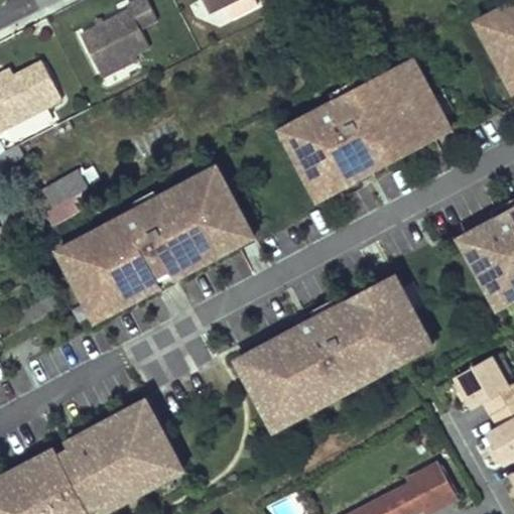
[(80,32),(99,70),(133,52),(148,44),(139,26),(156,18),(147,0),(130,0),(126,2),(129,8),(80,32)]
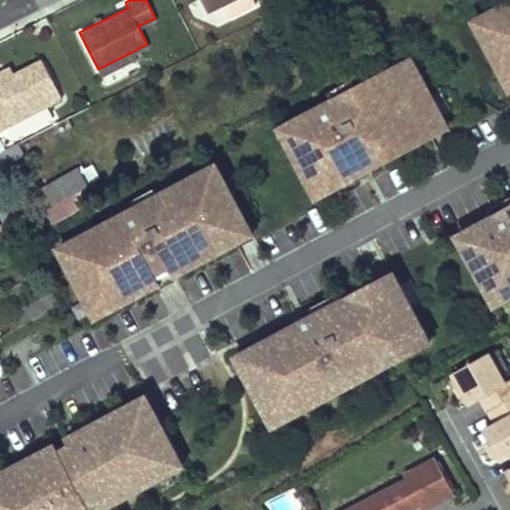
[(202,0),(207,10),(217,5),(224,18),(252,4),(249,0),(202,0)]
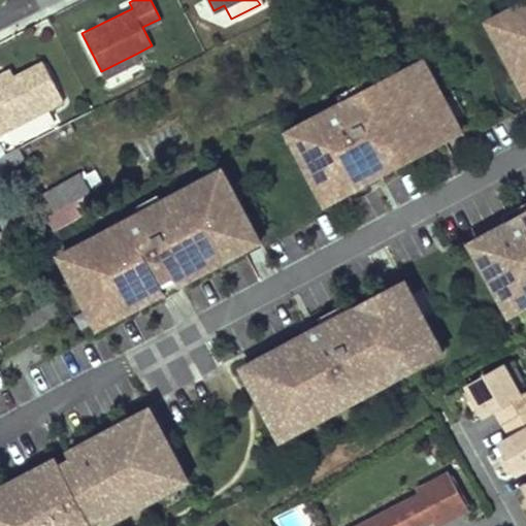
[(525,14),(524,15),(520,7),(489,23),(516,76),(525,71),(525,14)]
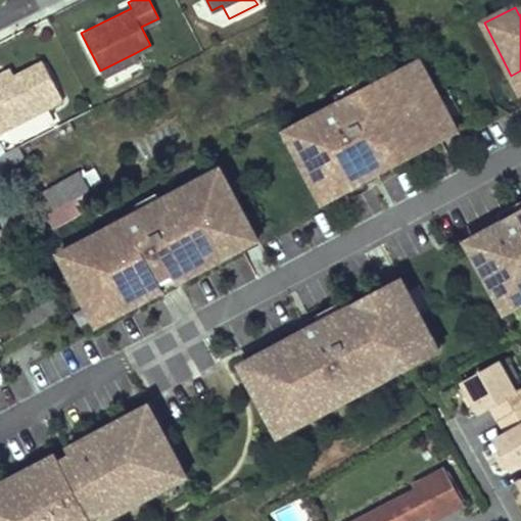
[(135,53),(100,70),(102,76),(138,57),(135,53)]
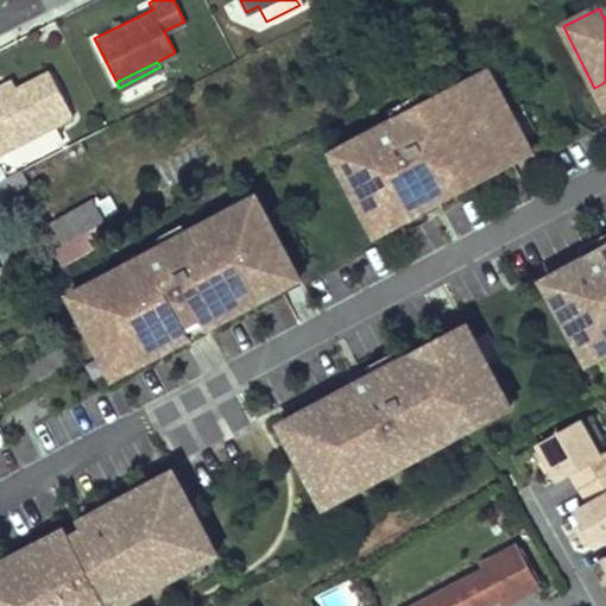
[(492,81),(485,67),(465,77),(472,90),(492,81)]
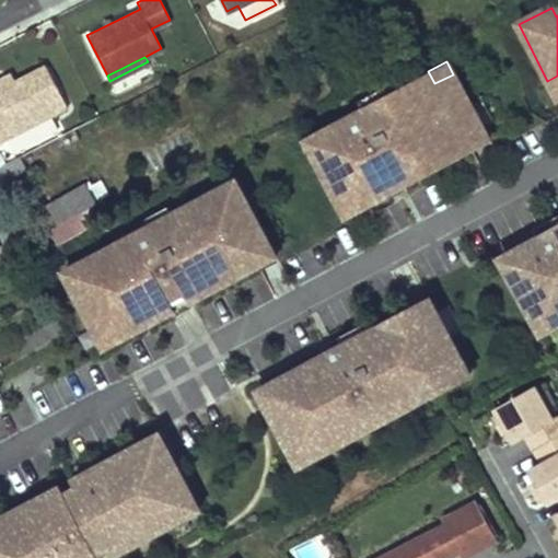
[(0,139),(67,105),(46,64),(14,80),(0,86),(0,139)]
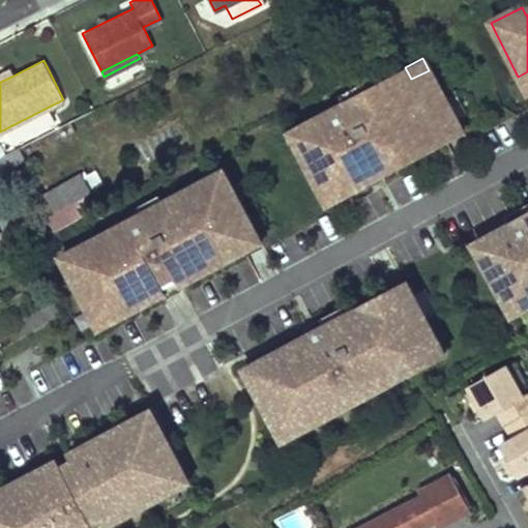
[(437,126),(453,118),(429,70),(411,79),(405,67),(298,124),(304,136),(292,142),(324,202),(347,191),(342,181),(360,172),(356,163),(370,155),(374,164),(393,153),(399,163),(443,139),(437,126)]
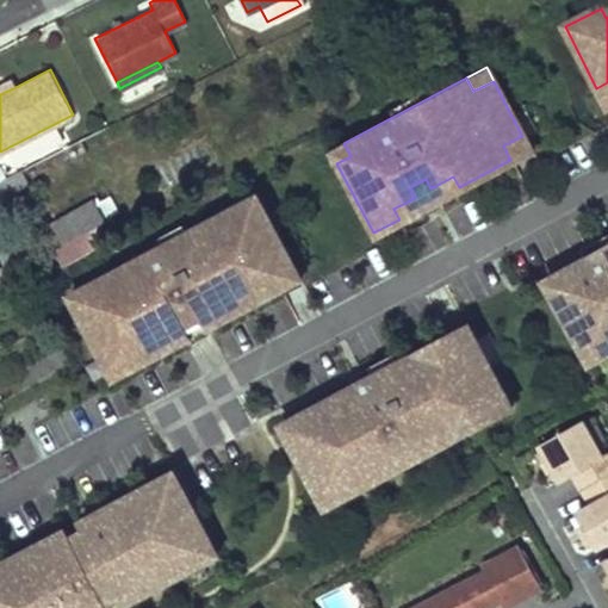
[(0,94),(16,87),(12,79),(0,85),(0,94)]
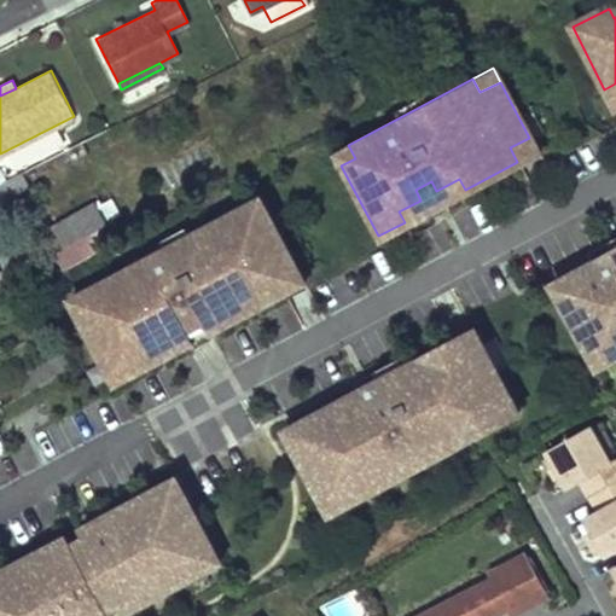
[(615,104),(615,83),(604,89),(614,105),(615,104)]
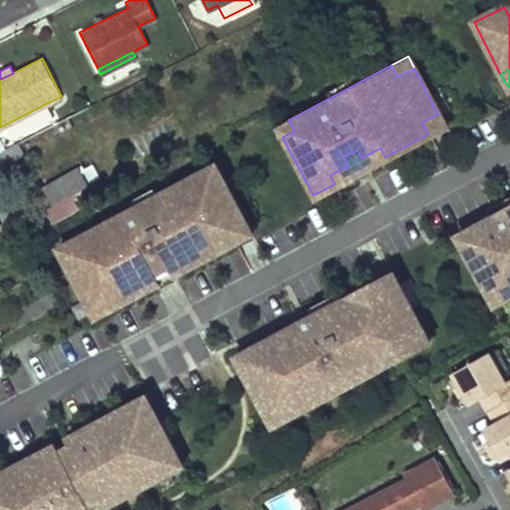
[(436,130),(444,125),(438,114),(422,122),(428,134),(436,130)]
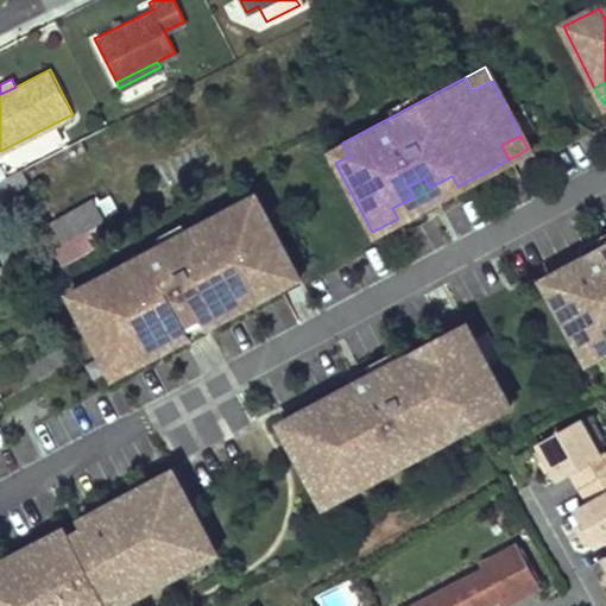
[(349,156),(342,143),(334,147),(328,150),(335,163),(349,156)]
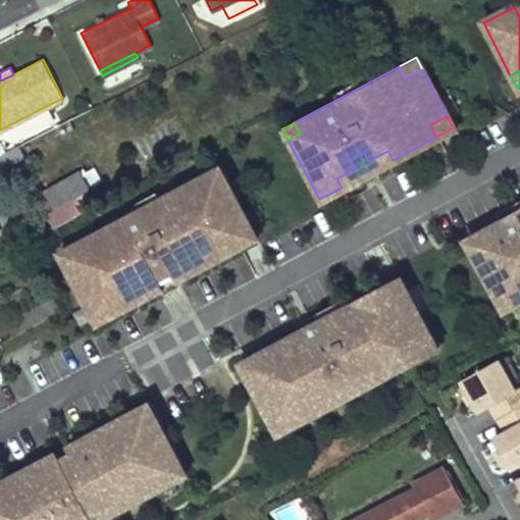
[(0,168),(23,156),(16,144),(0,152),(0,168)]
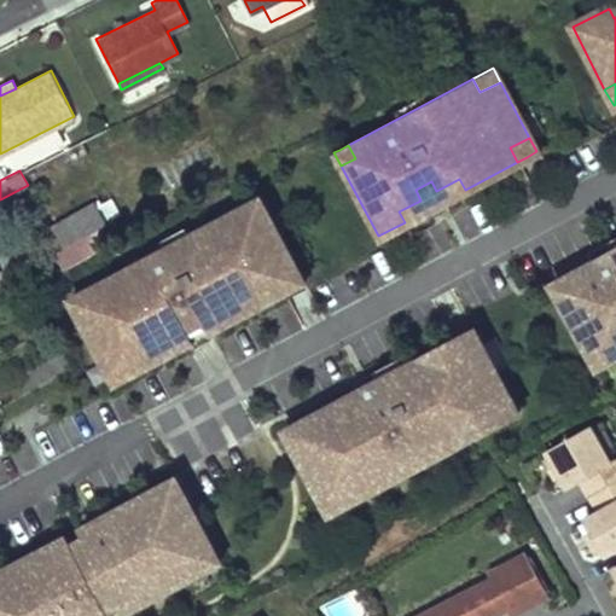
[(405,222),(426,210),(430,208),(442,202),(465,190),(459,179),(436,191),(431,181),(416,190),(420,201),(399,211),(405,222)]
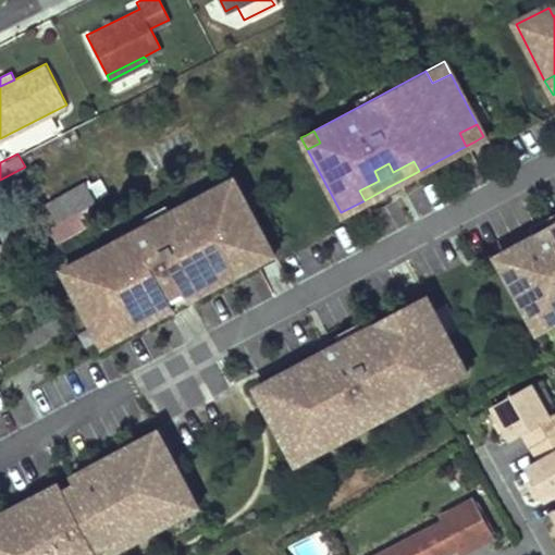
[(95,172),(83,179),(94,197),(106,190),(95,172)]
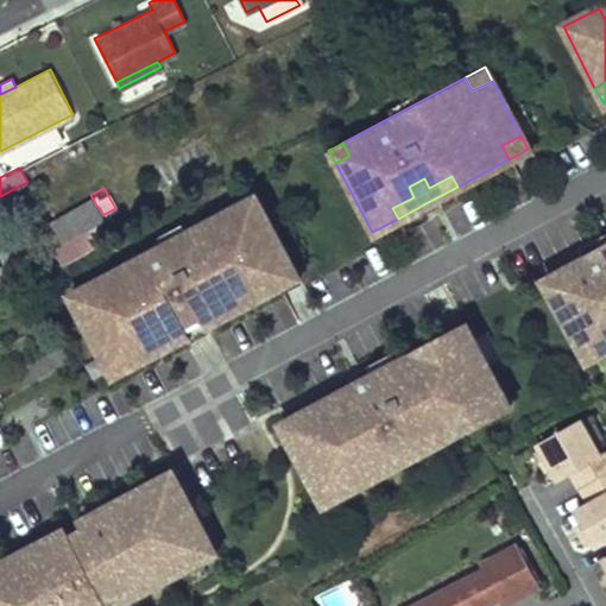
[(253,194),(234,204),(241,218),(260,208),(253,194)]
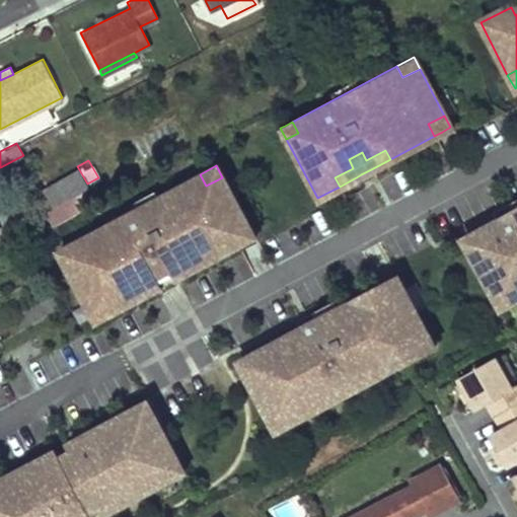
[(87,187),(77,168),(45,187),(33,198),(42,212),(87,187)]
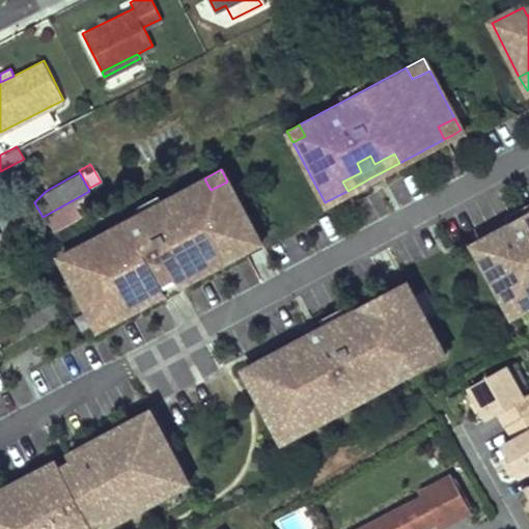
[(88,241),(58,256),(89,314),(107,305),(115,318),(144,302),(139,293),(158,282),(146,260),(161,252),(173,275),(193,265),(197,274),(243,249),(237,238),(253,228),(227,182),(211,190),(204,178),(108,230),(113,239),(93,250),(88,241)]
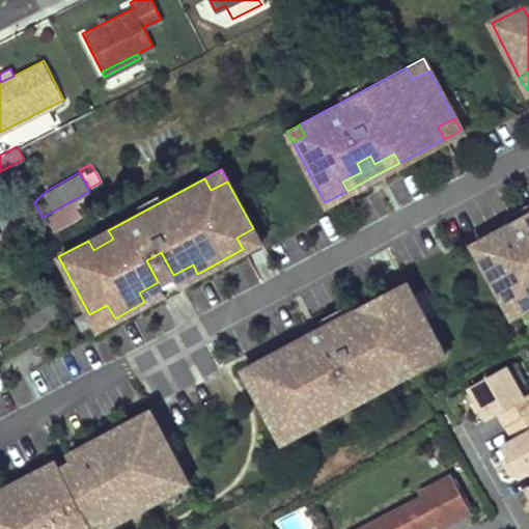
[(528,210),(517,218),(483,237),(490,248),(478,254),(511,313),(528,303),(528,294),(526,289),(528,287),(528,210)]
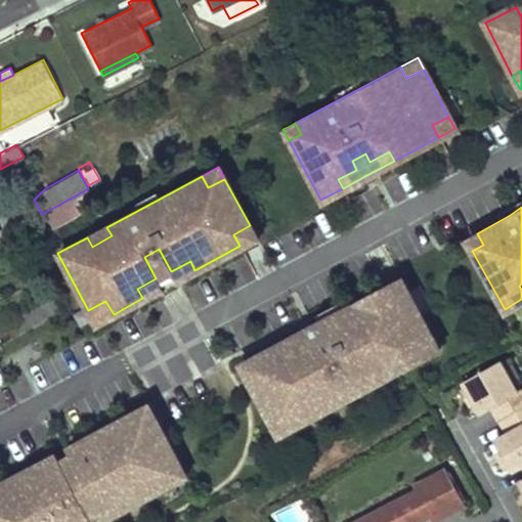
[(250,225),(233,234),(240,246),(248,242),(256,237),(250,225)]
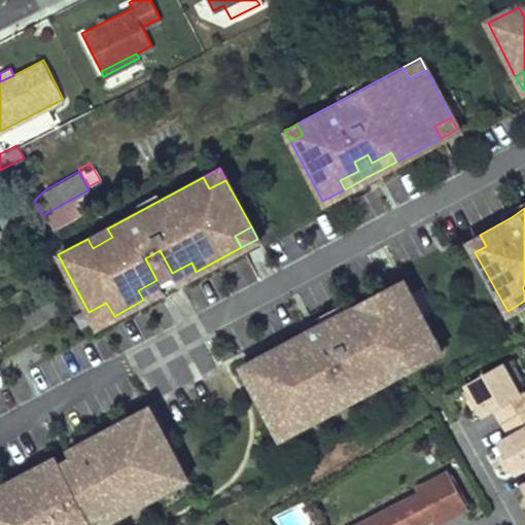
[(107,229),(88,239),(93,248),(112,237),(107,229)]
